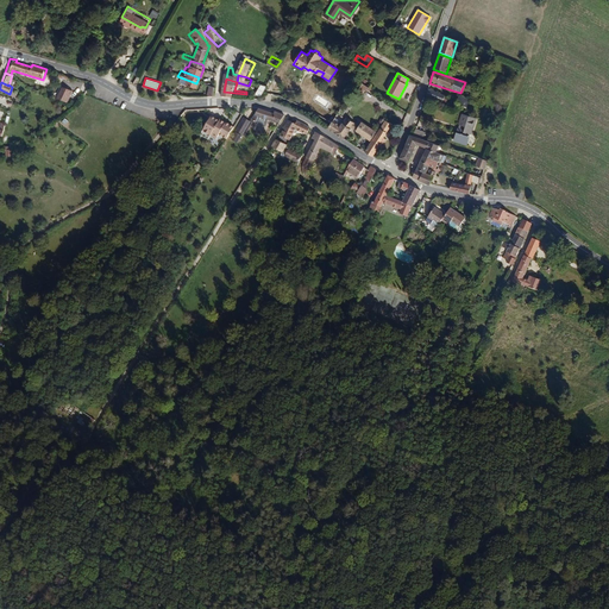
[(374,90),(362,83),(356,93),(360,98),(366,90),(371,94),(374,90)]
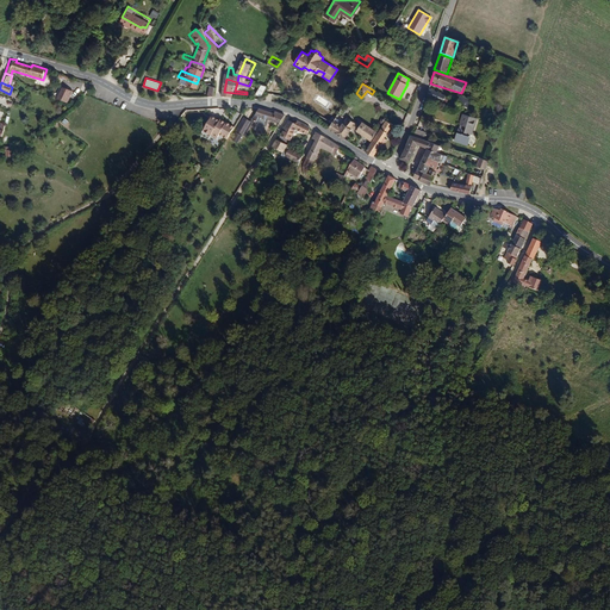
[(61,87),(56,99),(68,104),(73,92),(61,87)]
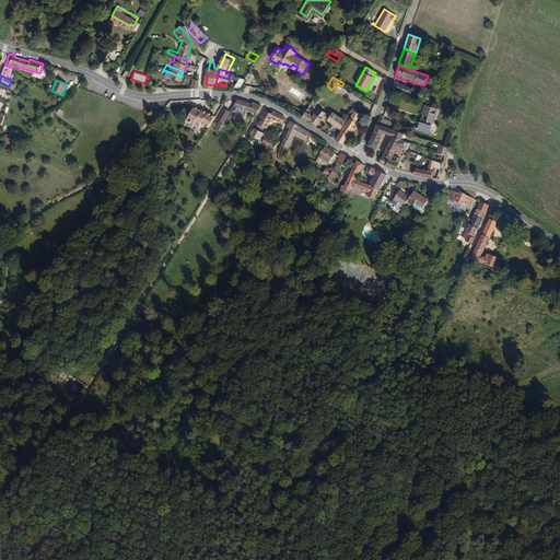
[(407,94),(409,88),(394,82),(392,89),(407,94)]
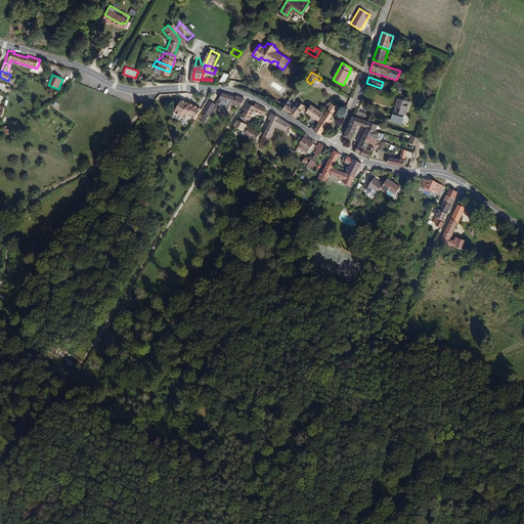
[(389,81),(386,80),(387,78),(383,82),(381,88),(388,85),(389,81)]
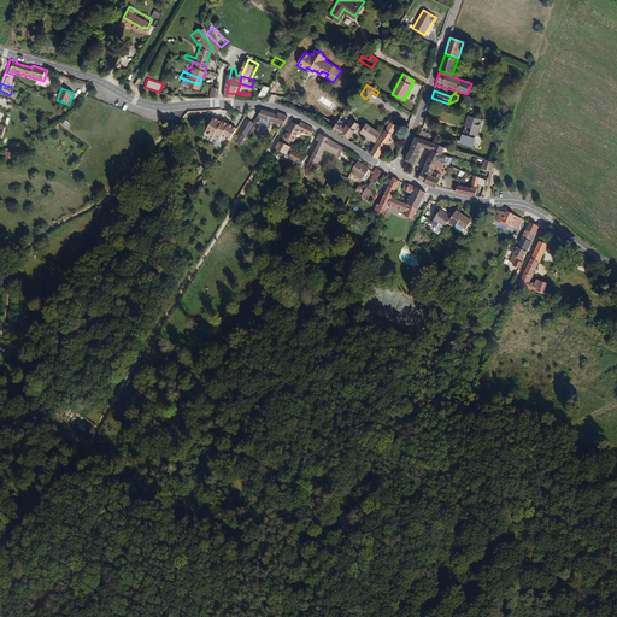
[(476,105),(480,98),(469,93),(465,101),(476,105)]
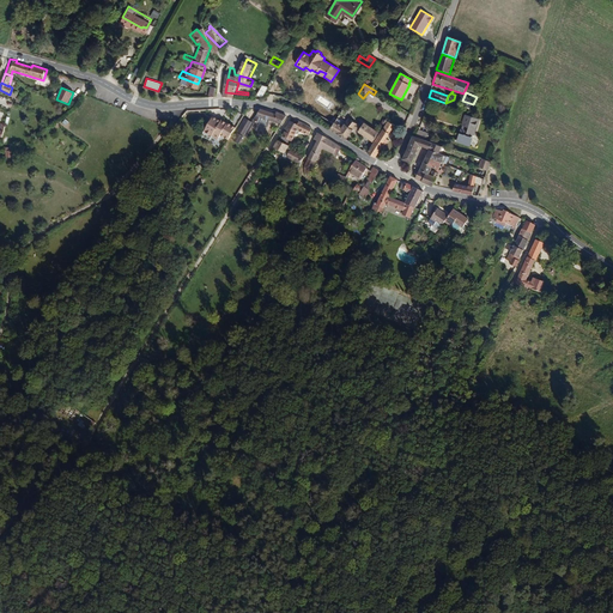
[(268,121),(271,115),(260,110),(253,121),(256,122),(256,121),(265,126),(266,125),(268,121)]
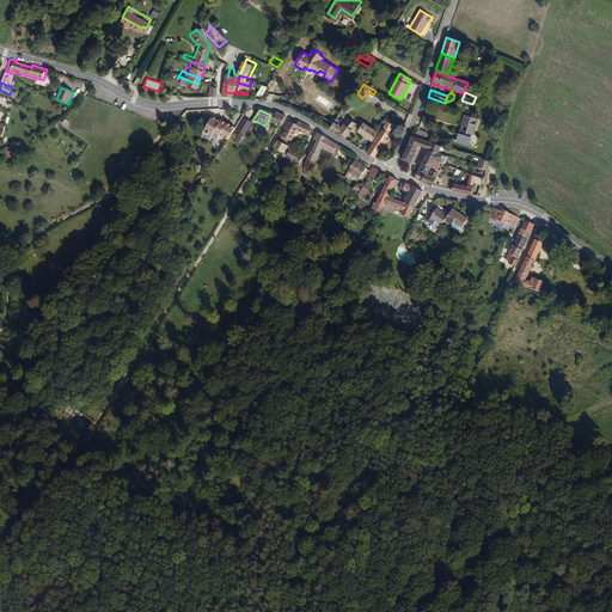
[(470,139),(479,115),(467,110),(458,134),(470,139)]
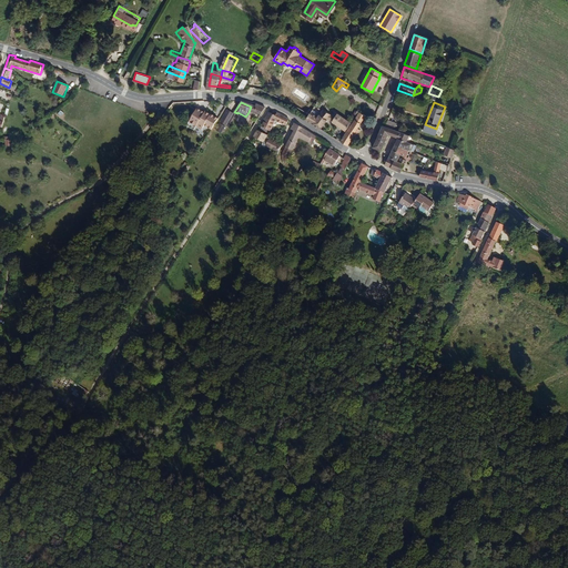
[(260,117),(265,108),(255,103),(253,107),(251,107),(249,112),(260,117)]
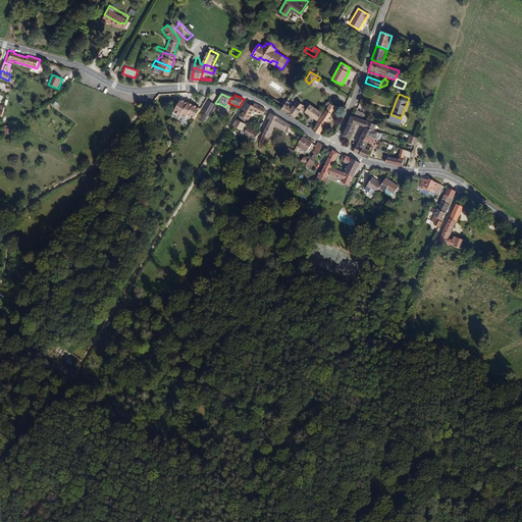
[(323,109),(310,102),(308,104),(305,102),(305,101),(302,99),(301,101),(298,98),(294,104),(286,99),(281,107),(284,110),(295,116),(301,107),(318,118),(323,109)]
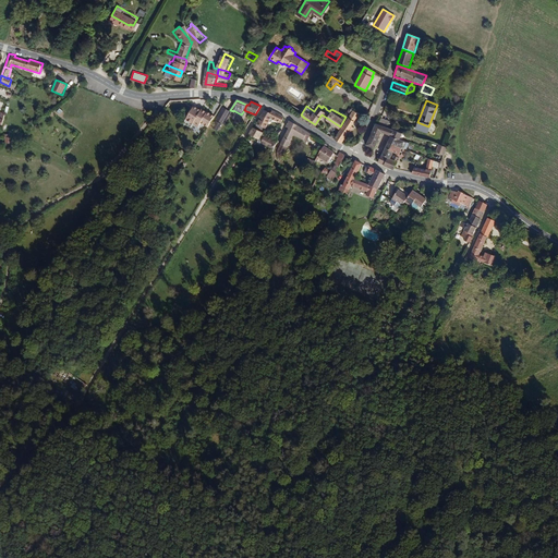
[(193,124),(201,111),(194,107),(183,124),(191,129),(193,124)]
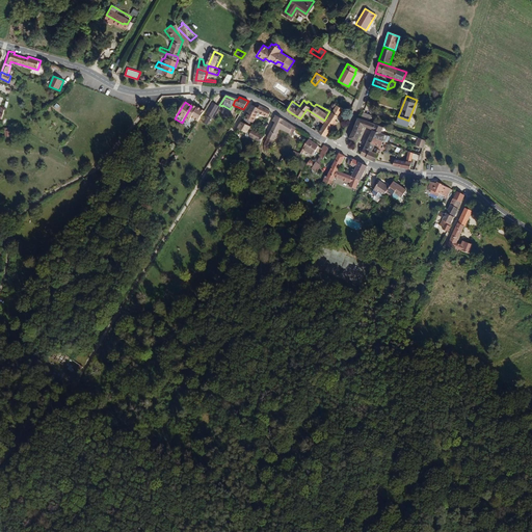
[(212,118),(219,106),(212,102),(205,114),(212,118)]
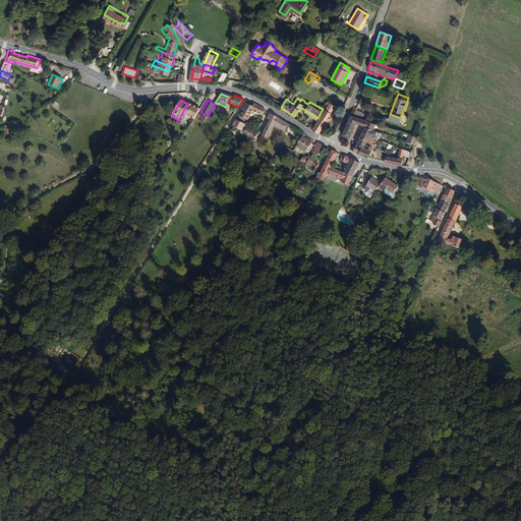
[(194,119),(200,109),(188,102),(187,104),(180,116),(184,119),(186,115),(194,119)]
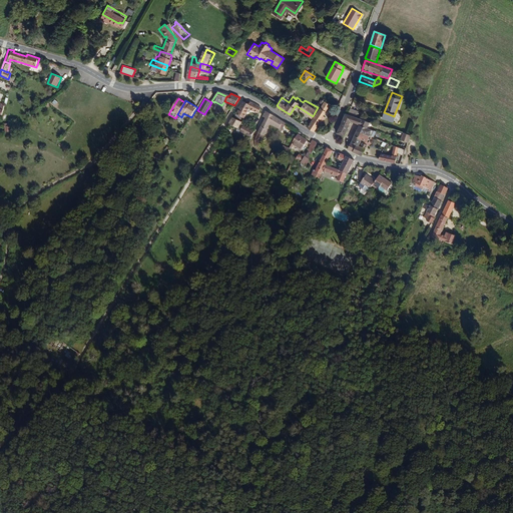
[(260,114),(263,107),(252,101),(251,103),(245,100),(238,114),(246,118),(250,109),(260,114)]
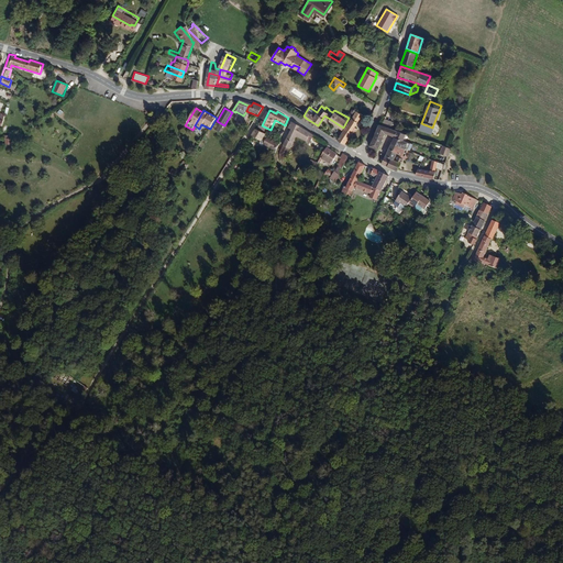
[(350,133),(362,113),(355,111),(339,139),(345,143),(351,135),(350,133)]
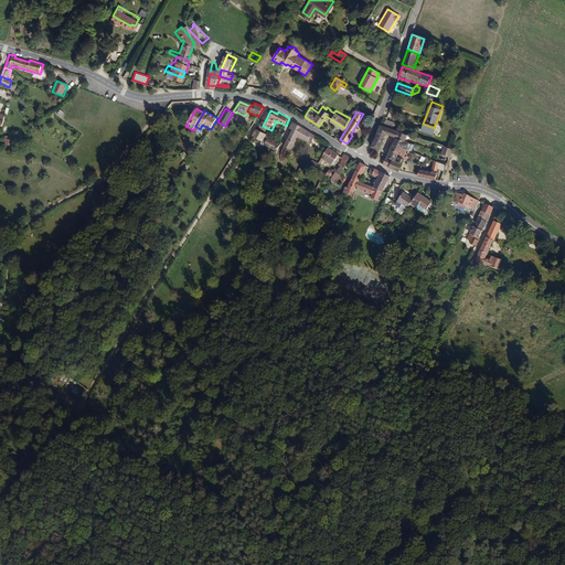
[(388,129),(391,124),(386,121),(383,120),(380,129),(387,132),(388,129)]
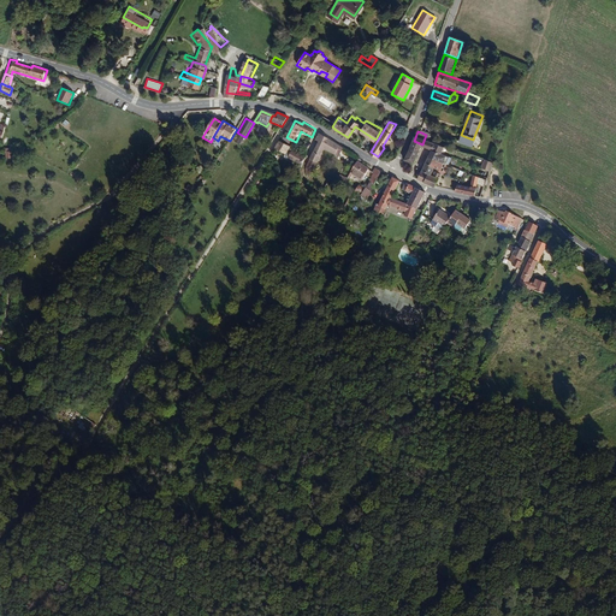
[(318,165),(326,150),(332,140),(327,135),(323,132),(319,140),(321,142),(311,163),(311,176),(318,176),(318,171),(318,165)]
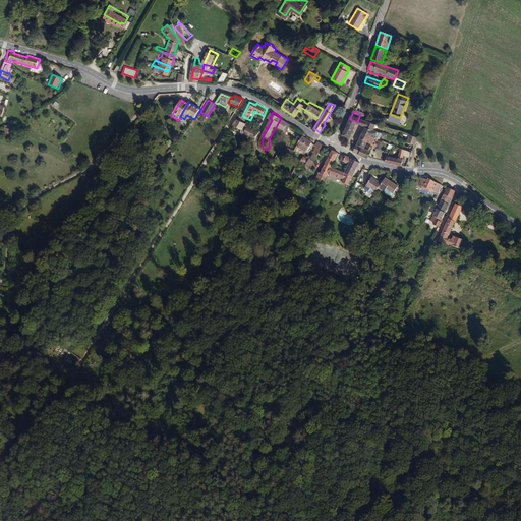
[(203,122),(207,116),(200,113),(197,119),(203,122)]
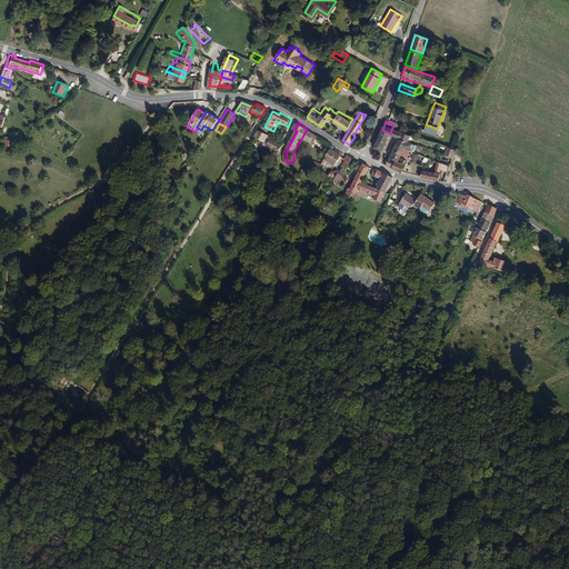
[(411,130),(393,125),(391,130),(398,132),(400,133),(409,137),(411,130)]
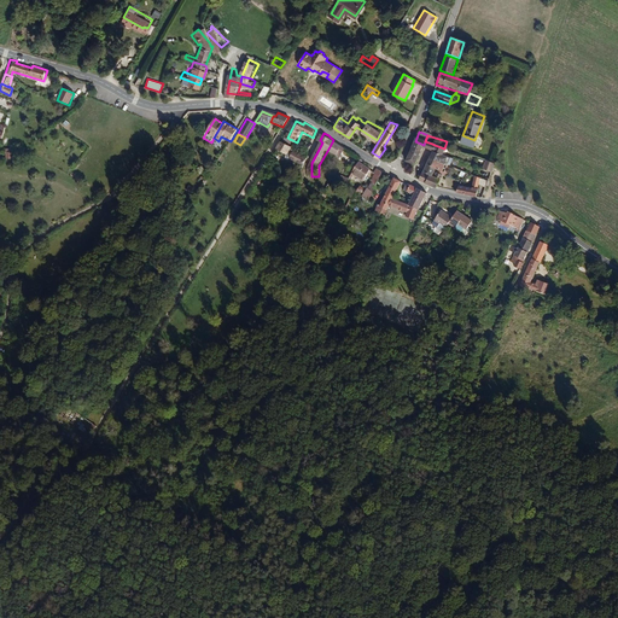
[(290,153),(295,145),(285,140),(280,149),(290,153)]
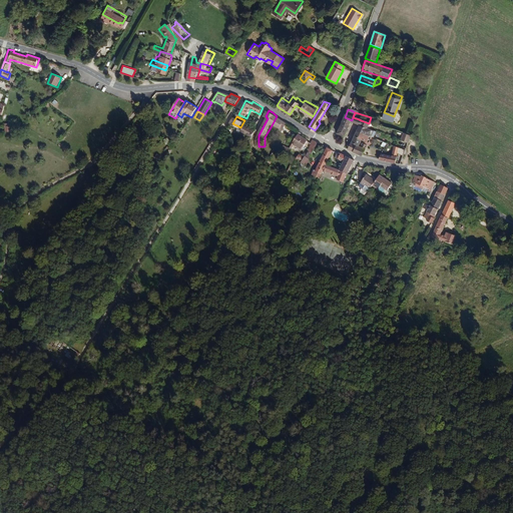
[(283,130),(287,122),(277,116),(272,125),(283,130)]
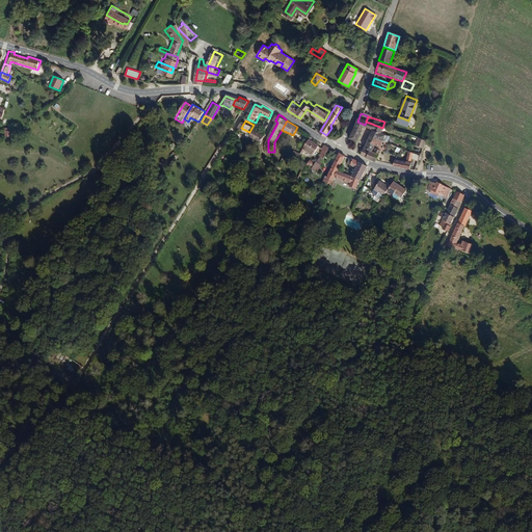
[(358,137),(365,125),(357,122),(352,134),(358,137)]
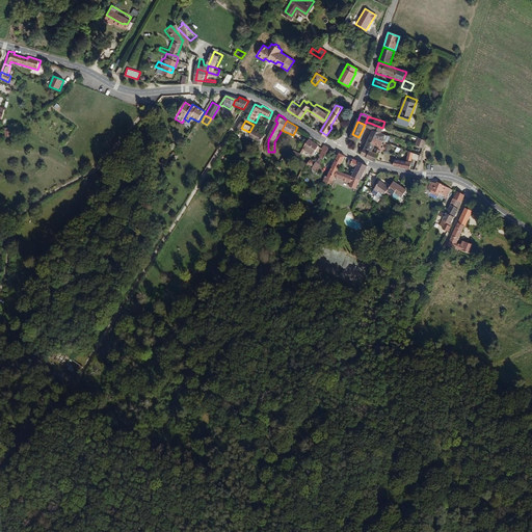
[(389,138),(391,131),(382,128),(374,125),(371,132),(383,137),(389,138)]
